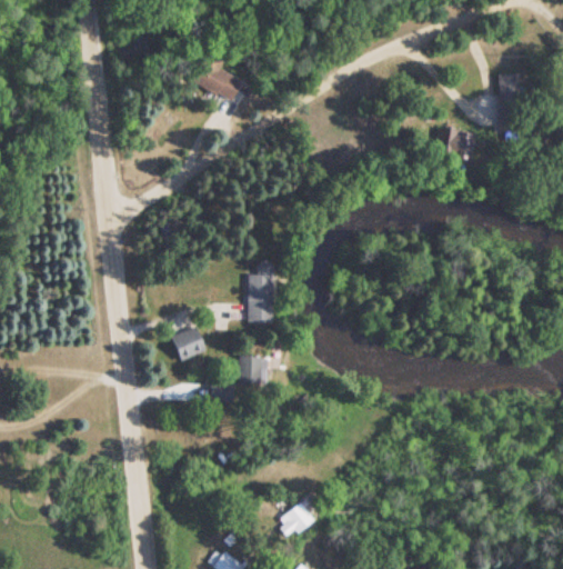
[(243,85),(221,69),(208,89),(230,105),(243,85)]
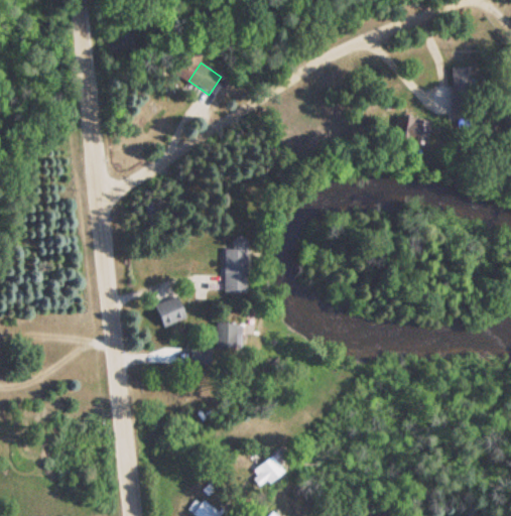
[(454,68),(454,124),(472,124),(472,68),(454,68)]
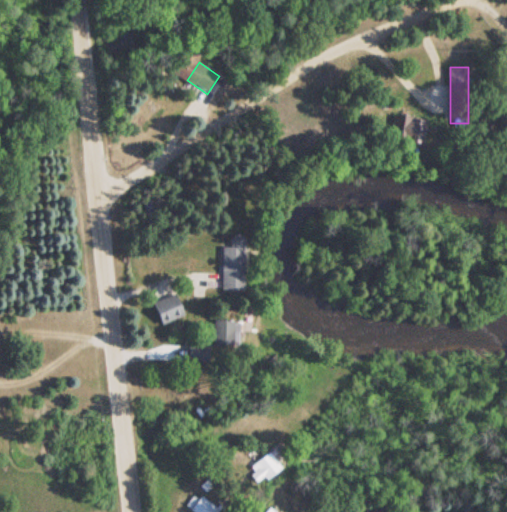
[(396,117),(396,138),(421,138),(421,117),(396,117)]
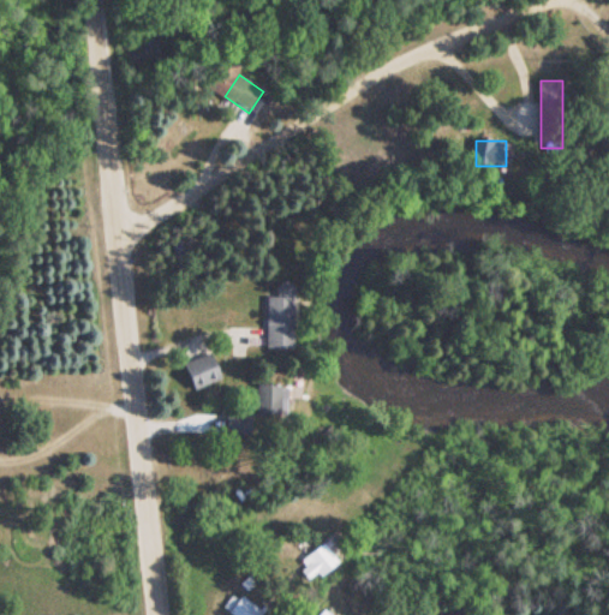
[(294,347),(294,284),(268,284),(268,347),(294,347)]
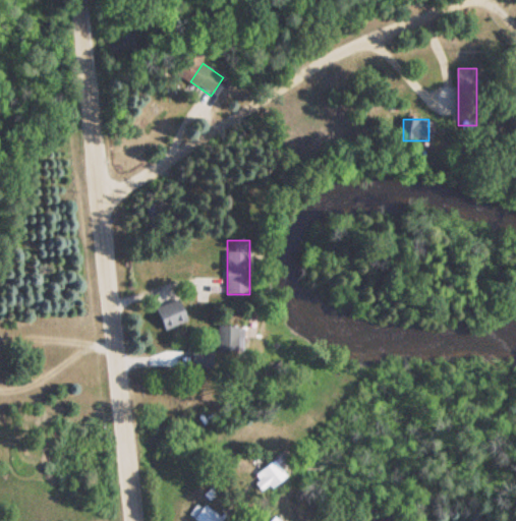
[(158,308),(166,329),(189,320),(182,299),(158,308)]
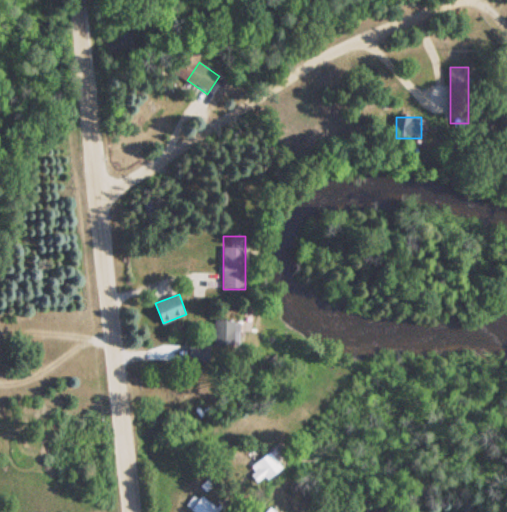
[(240,320),(212,319),(211,341),(190,340),(190,362),(210,362),(210,344),(240,345),(240,320)]
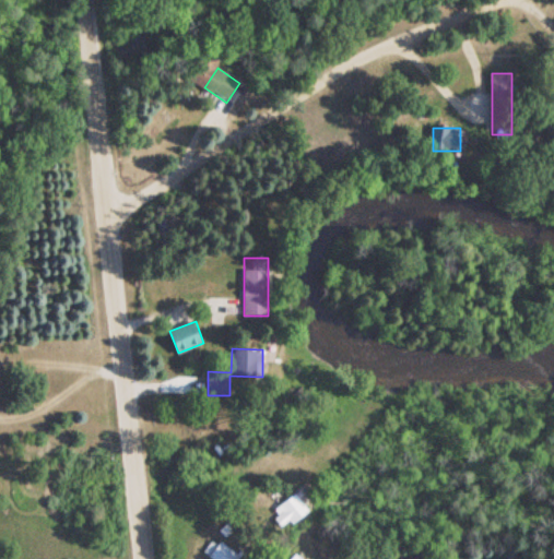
[(279,507),(292,525),(309,511),(296,494),(279,507)]
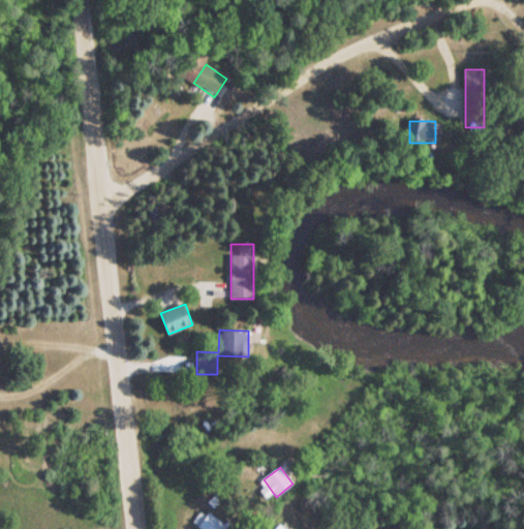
[(203,528),(226,528),(228,527),(205,507),(193,522),(203,528)]
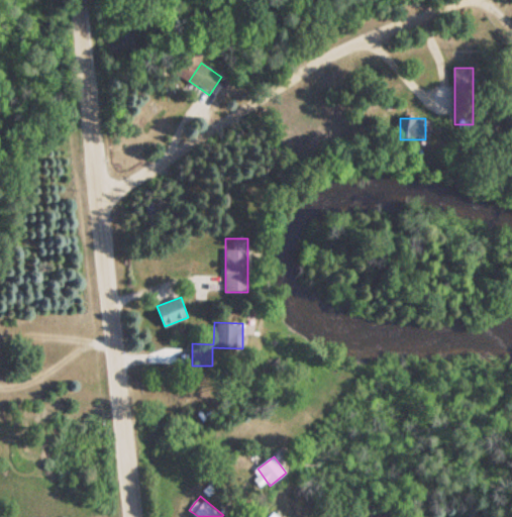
[(403,516),(399,507),(376,516),(403,516)]
